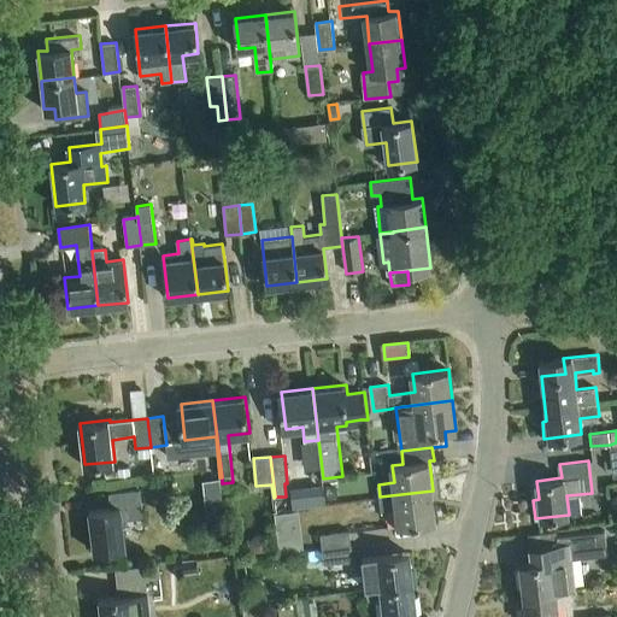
[(105,472),(106,481),(131,477),(130,468),(118,469),(118,471),(105,472)]
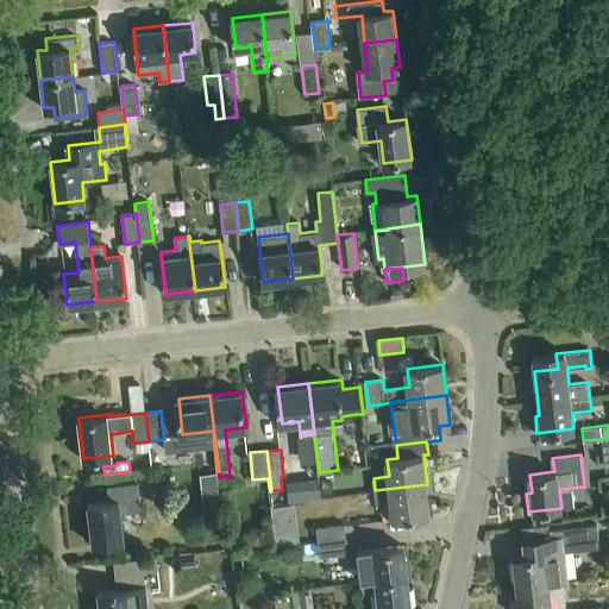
[(121,512),(143,509),(139,482),(108,485),(110,500),(88,502),(93,542),(125,539),(121,512)]
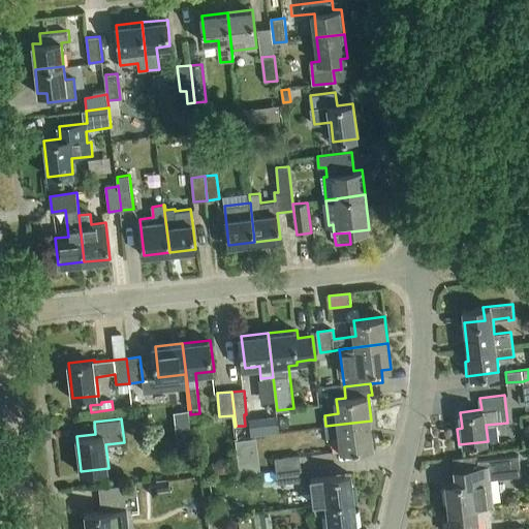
[(374,447),(371,421),(325,426),(328,437),(340,436),(342,452),(374,447)]
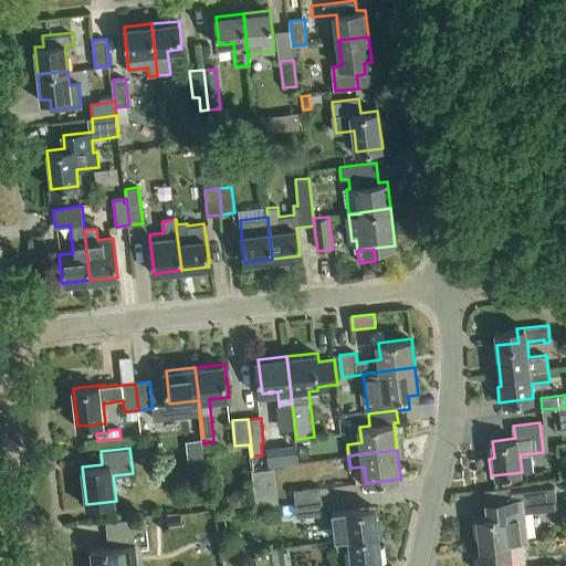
[(207,474),(205,462),(188,464),(190,475),(207,474)]
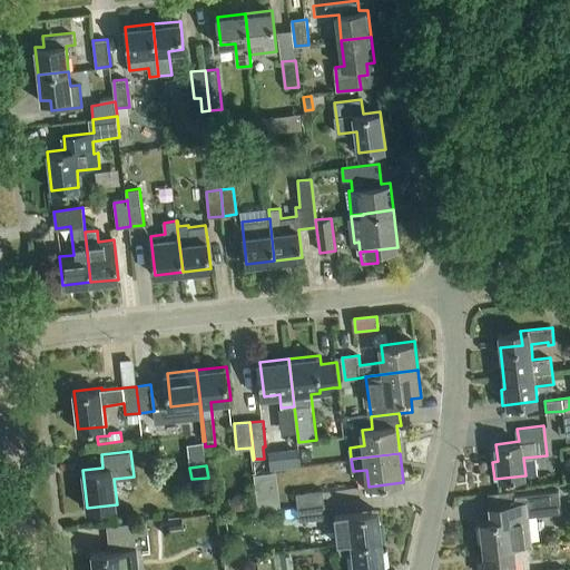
[(262,509),(285,508),(283,469),(259,470),(262,509)]
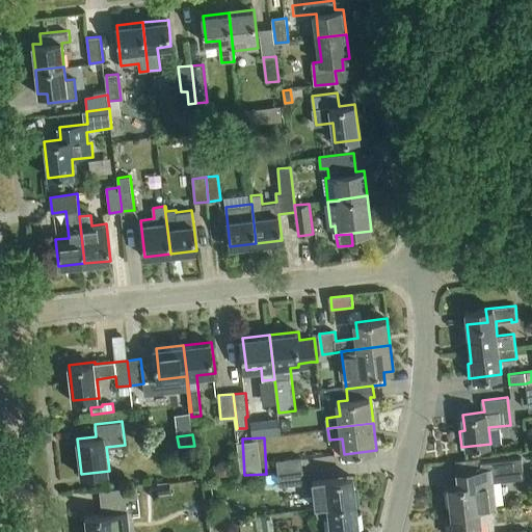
[(277,460),(278,473),(303,471),(301,457),(277,460)]
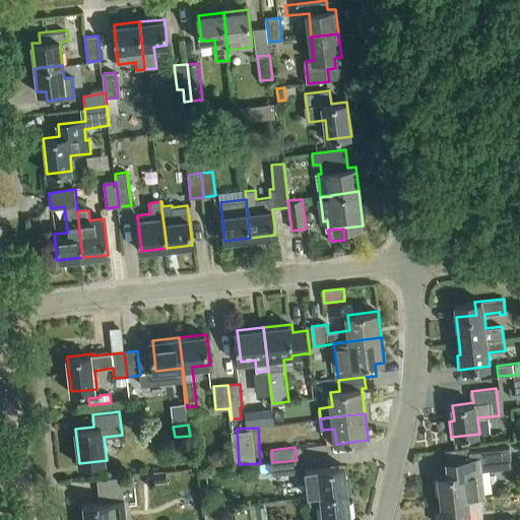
[(438,475),(441,501),(484,496),(481,471),(512,467),(510,447),(470,452),(470,458),(456,459),(457,473),(438,475)]
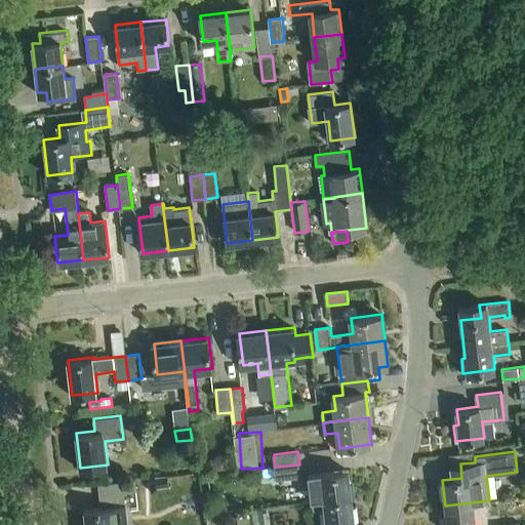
[(300,477),(299,465),(275,467),(277,480),(300,477)]
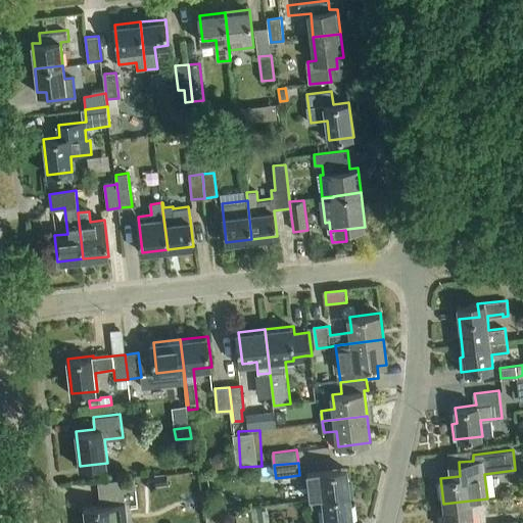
[(310,498),(324,496),(350,494),(347,468),(307,473),(310,498)]
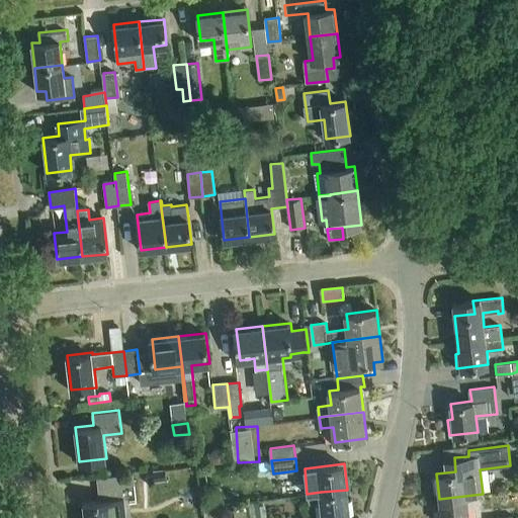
[(155,482),(167,480),(166,469),(153,471),(155,482)]
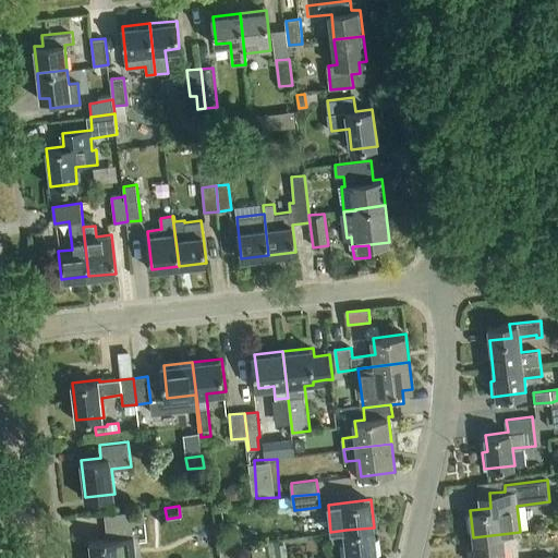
[(92,557),(136,557),(133,524),(145,523),(144,511),(105,516),(108,538),(89,541),(92,557)]
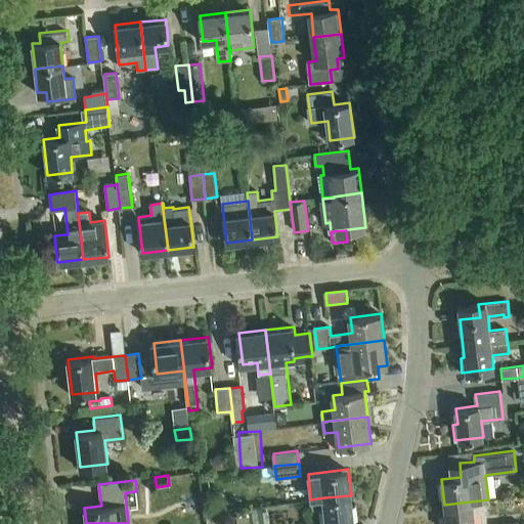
[(320,523),(337,523),(338,522),(354,520),(351,495),(324,497),(328,523),(320,523)]
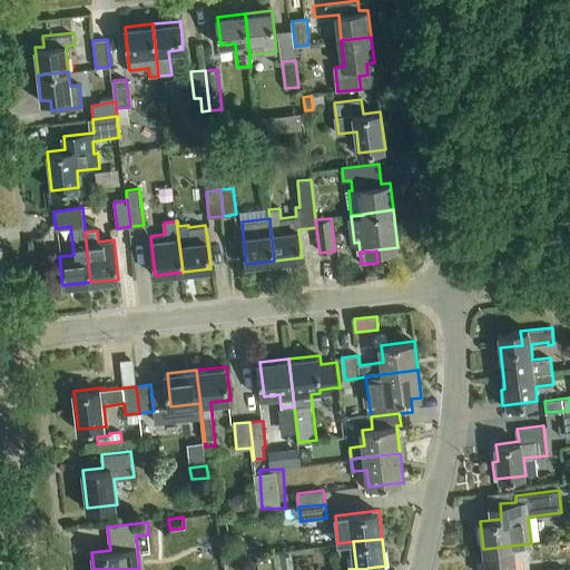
[(531,543),(483,549),(485,569),(516,569),(513,548),(531,546),(531,543)]
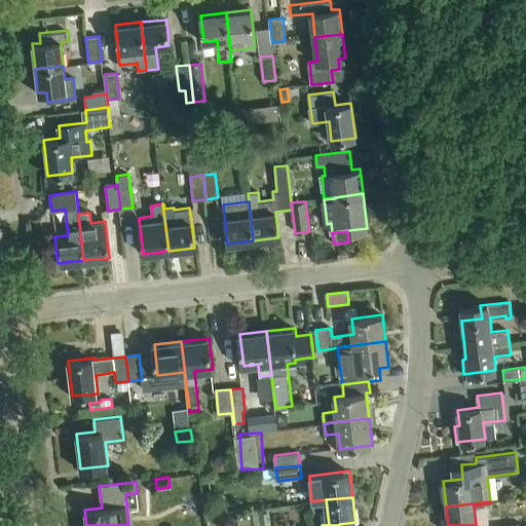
[(251,525),(250,511),(236,513),(237,525),(251,525)]
